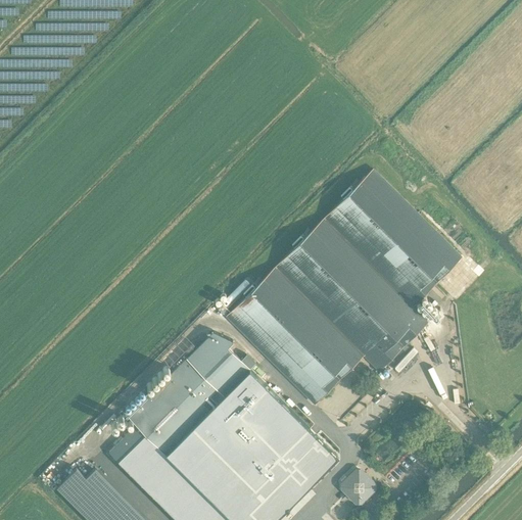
[(372,170),(225,318),(314,407),(362,358),(377,373),(427,323),(413,308),(461,258),(372,170)]
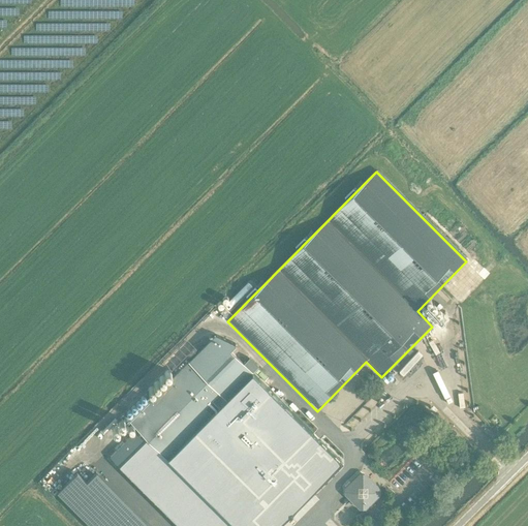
[(120,449),(109,460),(118,468),(146,440),(165,460),(166,460),(231,525),(277,525),(340,462),(250,374),(228,352),(235,346),(214,338),(206,346),(197,353),(187,364),(174,377),(129,423),(128,423),(129,424),(135,430),(137,431),(120,449)]
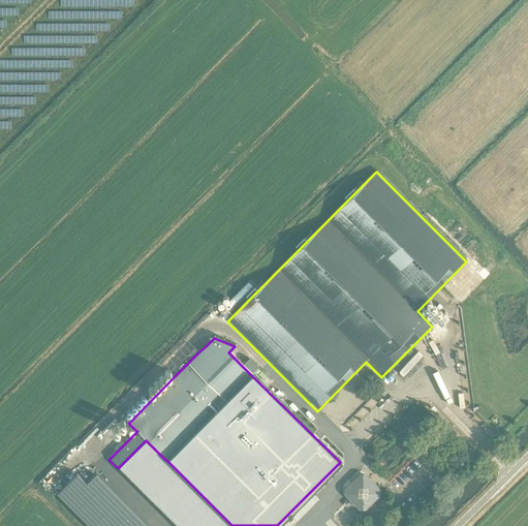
[(146,440),(118,468),(175,525),(231,525),(166,460),(165,460),(146,440)]
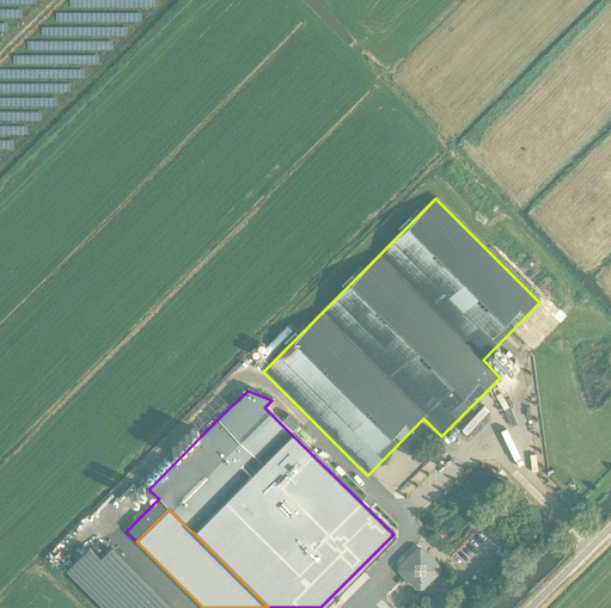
[(87,548),(65,572),(99,607),(169,607),(110,550),(99,560),(87,548)]
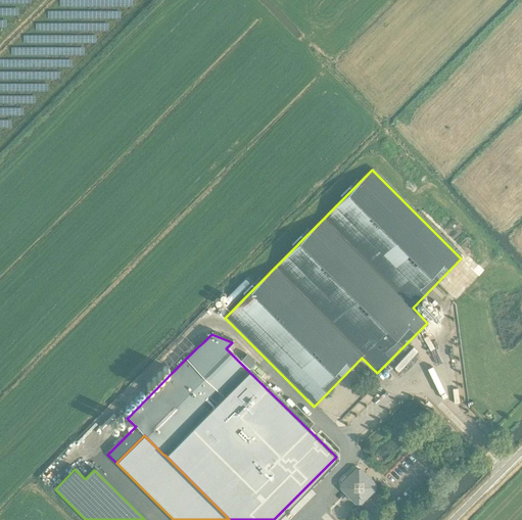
[(343,495),(353,506),(360,506),(373,492),(372,491),(373,490),(373,486),(360,473),(354,473),(341,486),(341,490),(344,493),(343,495)]
